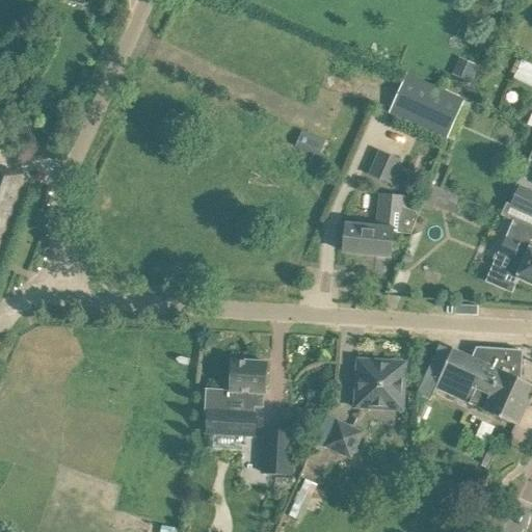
[(451,74),(472,83),(479,67),(459,57),(451,74)]
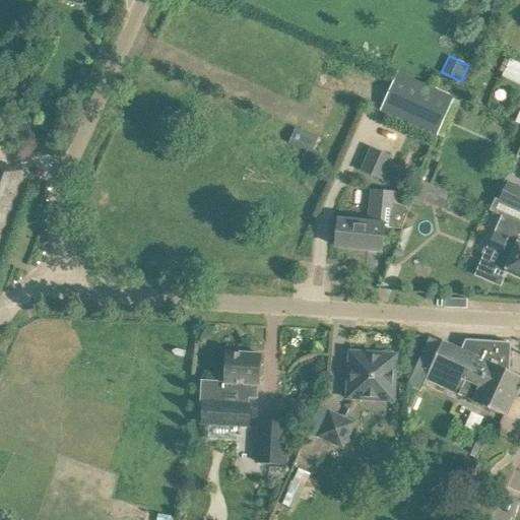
[(499,76),(519,85),(519,62),(508,57),(499,76)]
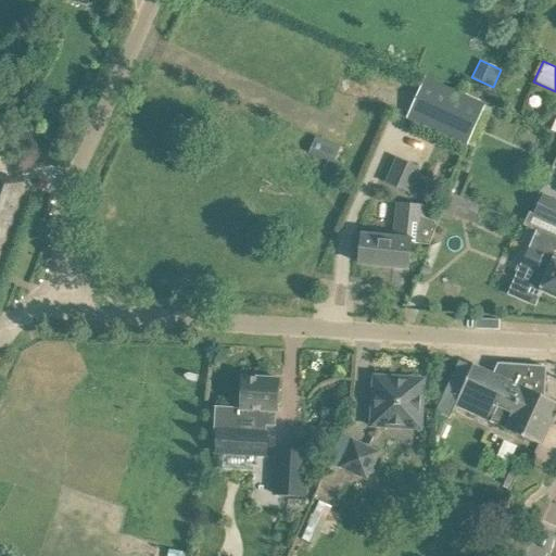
[(467,146),(485,105),(426,78),(408,118),(467,146)]
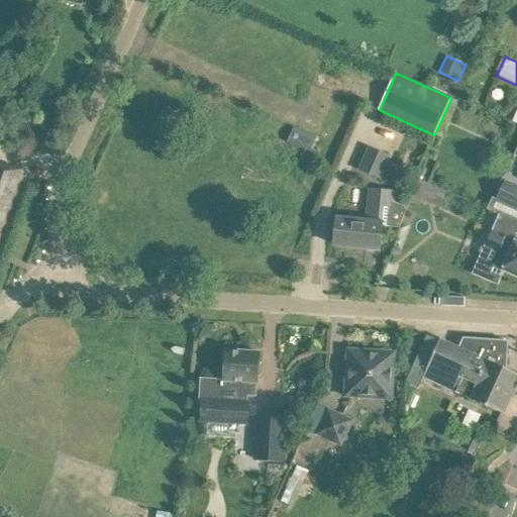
[(293,127),(287,141),(300,147),(306,132),(293,127)]
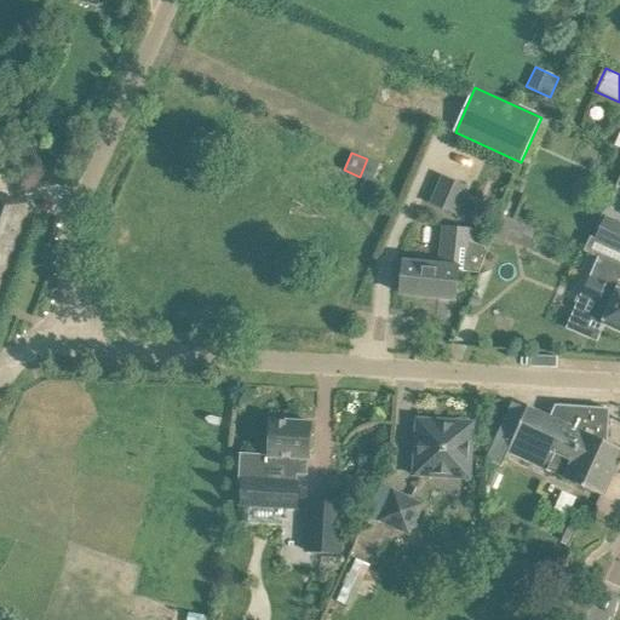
[(442,177),(431,204),(455,214),(468,188),(442,177)]
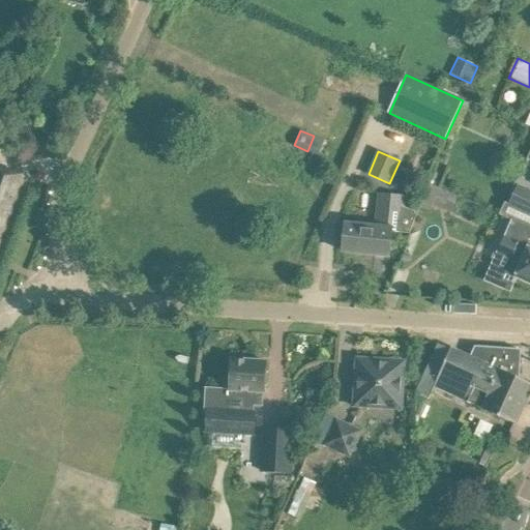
[(0,243),(26,177),(0,167),(0,243)]
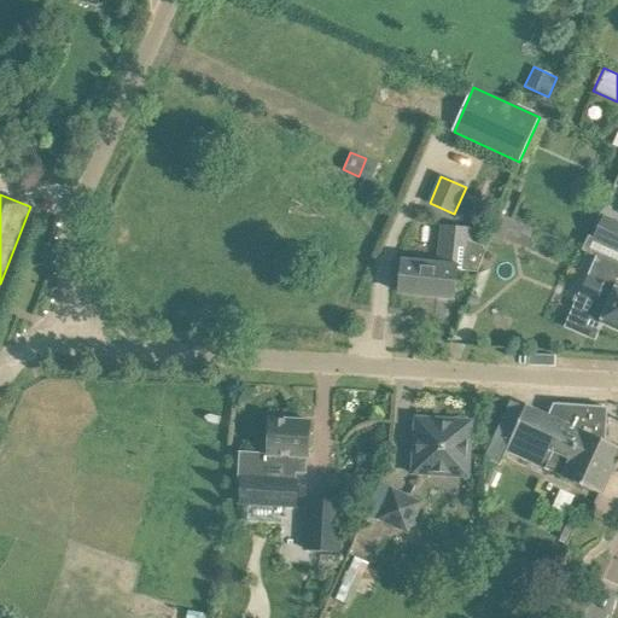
[(588,235),(582,250),(596,256),(617,264),(617,222),(602,216),(593,238),(588,235)]
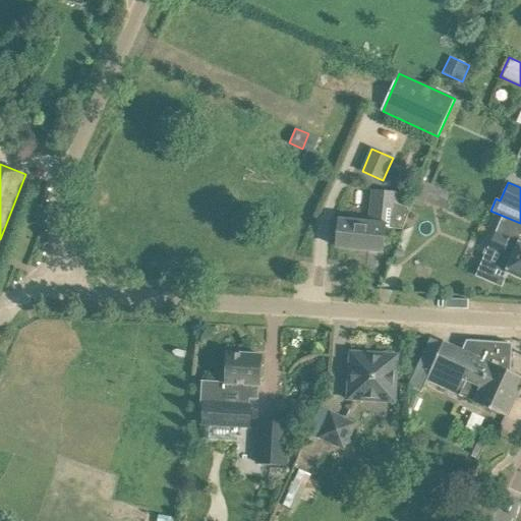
[(339,221),(336,247),(383,251),(386,227),(392,227),(394,207),(396,193),(377,191),(375,207),(371,206),(369,224),(339,221)]
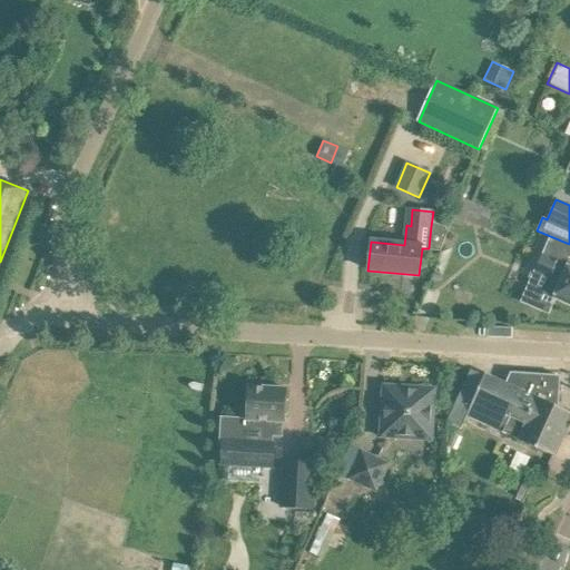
[(541,291),(554,297),(569,303),(569,264),(569,262),(569,244),(550,236),(534,272),(547,277),(541,291)]
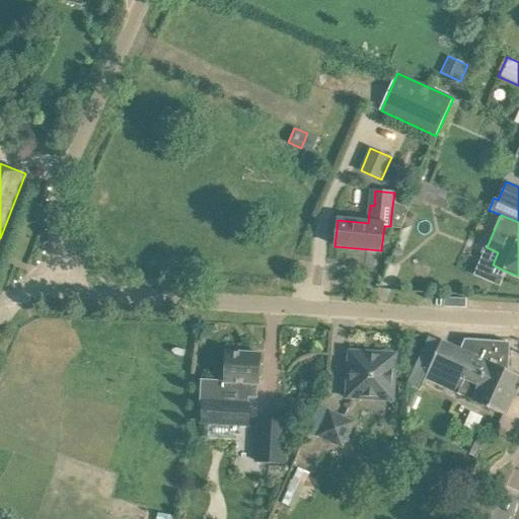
[(510,343),(499,342),(465,340),(460,350),(442,341),(441,342),(429,337),(408,385),(419,390),(424,379),(471,400),(487,408),(505,416),(518,383),(518,375),(508,370),(510,343)]
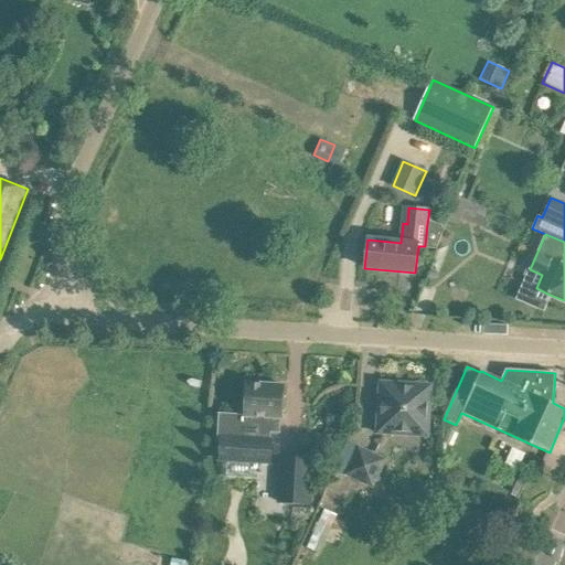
[(428,436),(429,407),(432,385),(426,385),(425,382),(416,381),(414,384),(380,382),(377,433),(428,436)]
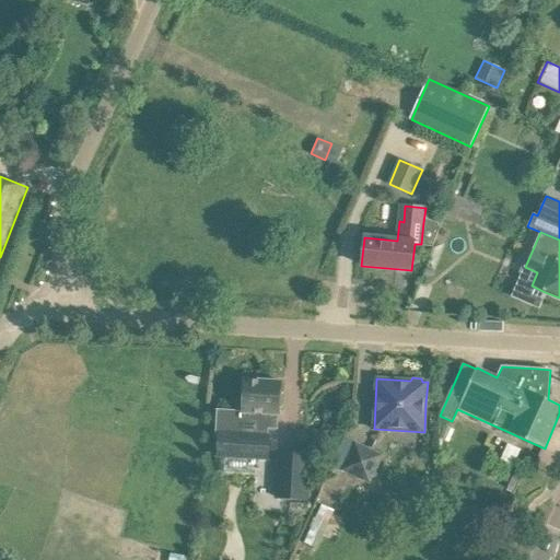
[(217,409),(216,434),(219,434),(218,456),(225,456),(224,471),(255,474),(256,458),(268,459),(269,436),(268,436),(269,429),(273,429),(278,429),(279,415),(280,404),(281,382),(245,380),(243,401),(243,411),(217,409)]
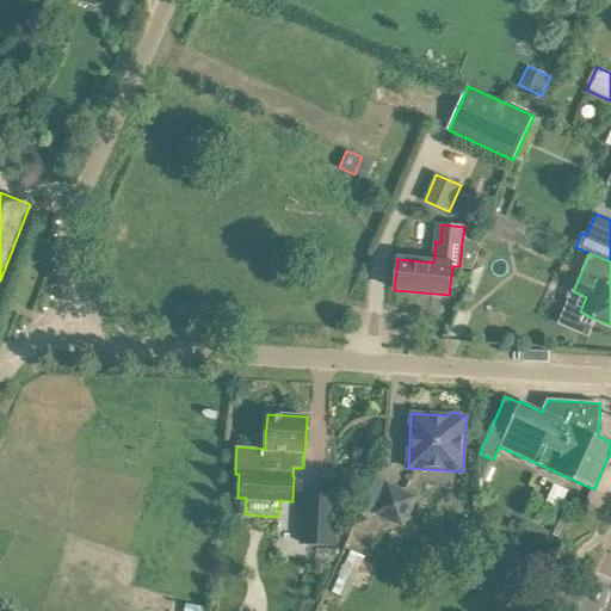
[(372,513),(403,528),(418,497),(387,482),(372,513)]
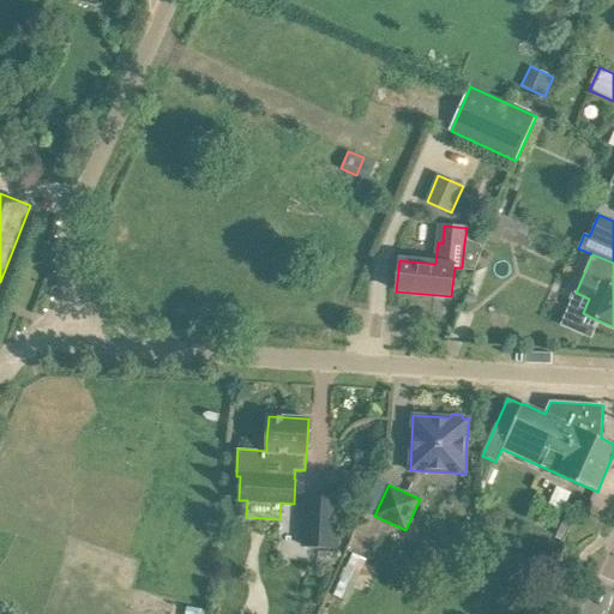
[(306,500),(302,548),(336,549),(339,501),(306,500)]
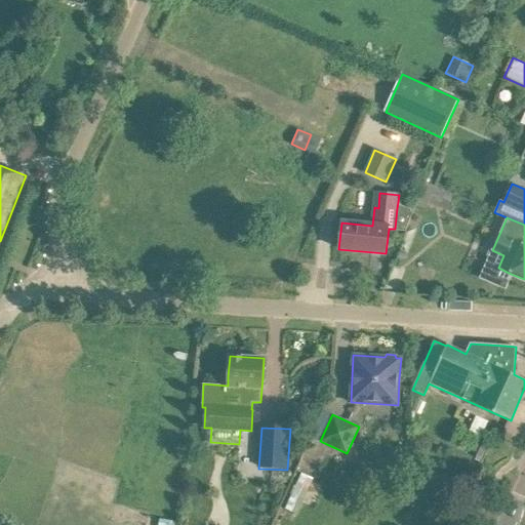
[(316,442),(304,468),(348,488),(360,462),(316,442)]
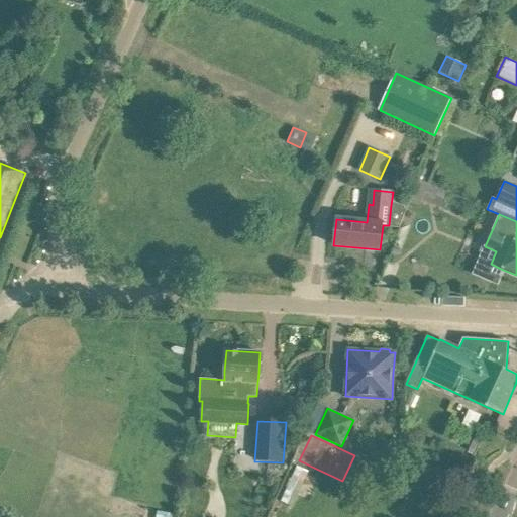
[(475,456),(482,441),(481,440),(472,436),(466,451),(470,453),(474,455),(475,456)]
